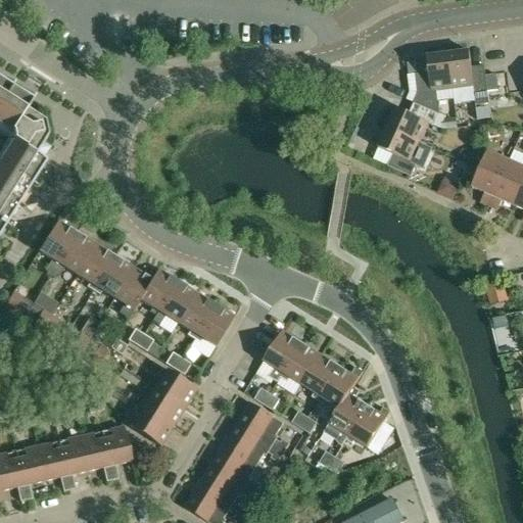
[(471,67),(469,51),(447,53),(453,89),(473,86),(474,93),(487,92),(485,76),(484,65),(471,67)]
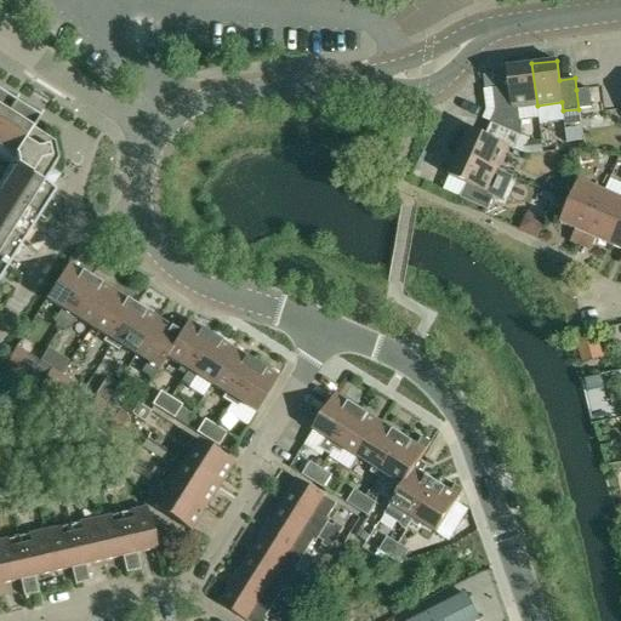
[(493,89),(494,91),(496,110),(491,123),(522,136),(522,135),(518,108),(537,106),(531,63),(506,67),(506,66),(491,67),(494,89),(493,89)]
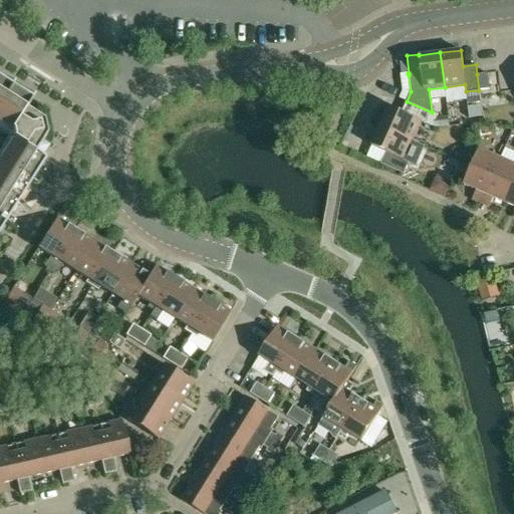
[(487,68),(506,65),(504,54),(485,57),(487,68)]
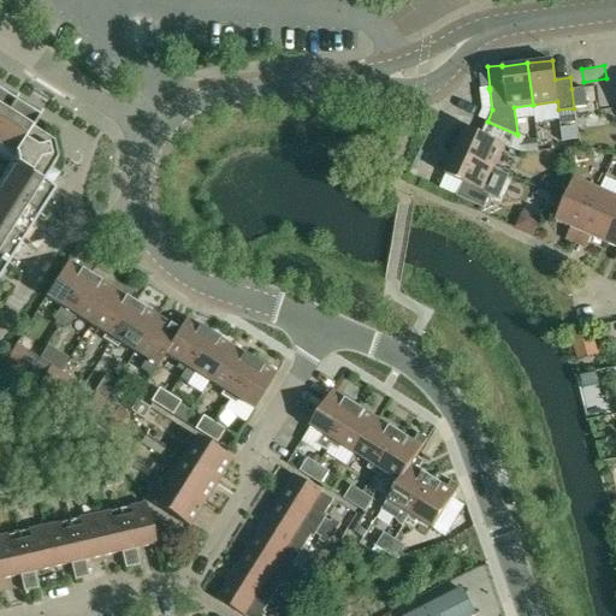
[(484,70),(479,75),(480,89),(489,88),(490,88),(487,66),(484,70)]
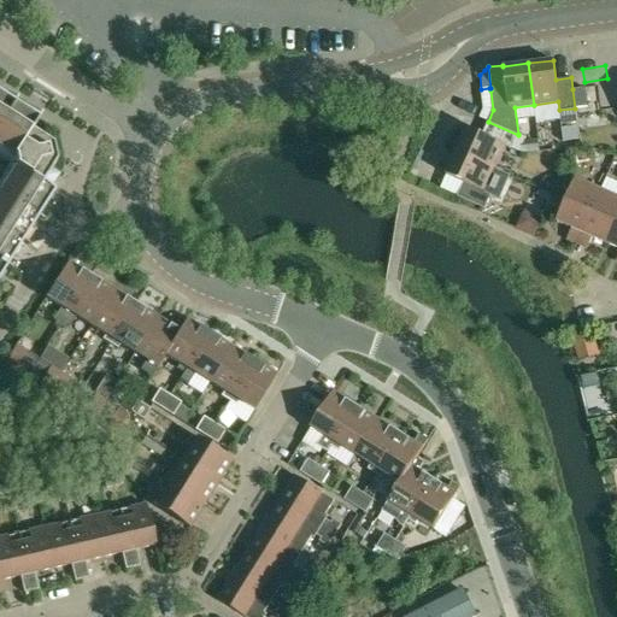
[(586,88),(573,89),(575,109),(581,107),(588,107),(586,88)]
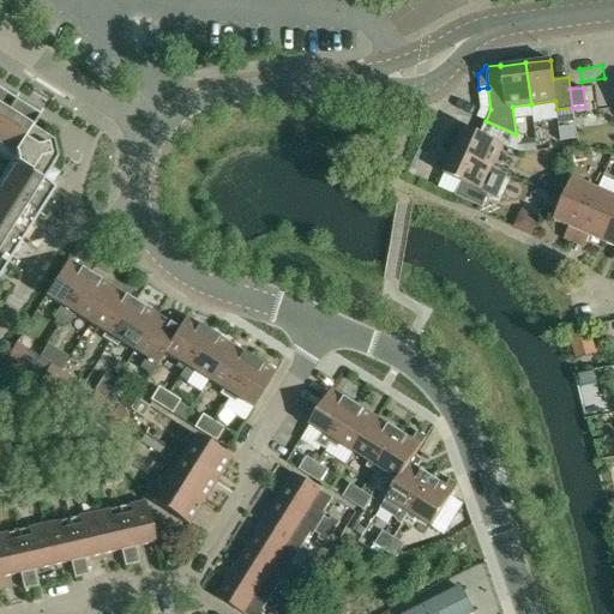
[(0,274),(54,188),(49,186),(58,173),(49,168),(54,160),(50,143),(30,130),(37,118),(0,94),(0,145),(13,155),(16,164),(0,188),(0,274)]
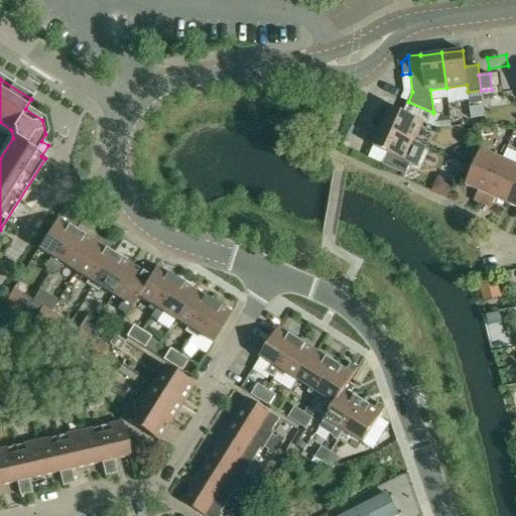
[(403,113),(390,107),(381,126),(413,141),(422,122),(434,127),(434,126),(438,119),(439,115),(433,112),(433,113),(408,102),(403,113)]
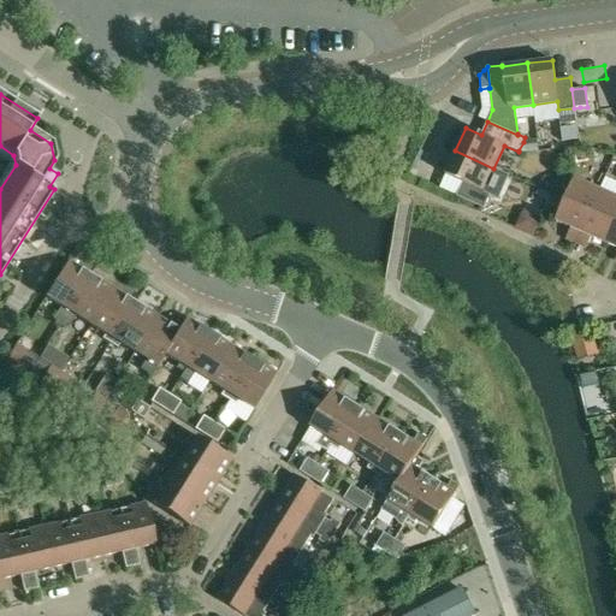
[(523,142),(519,150),(519,152),(519,153),(538,152),(537,140),(523,142)]
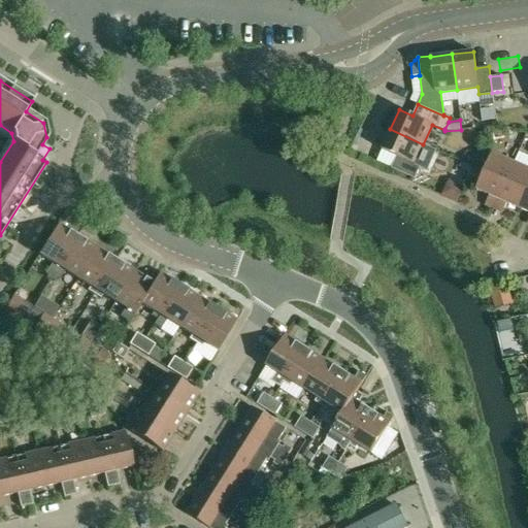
[(421,167),(415,164),(423,144),(390,129),(382,149),(396,156),(391,168),(415,179),(421,167)]
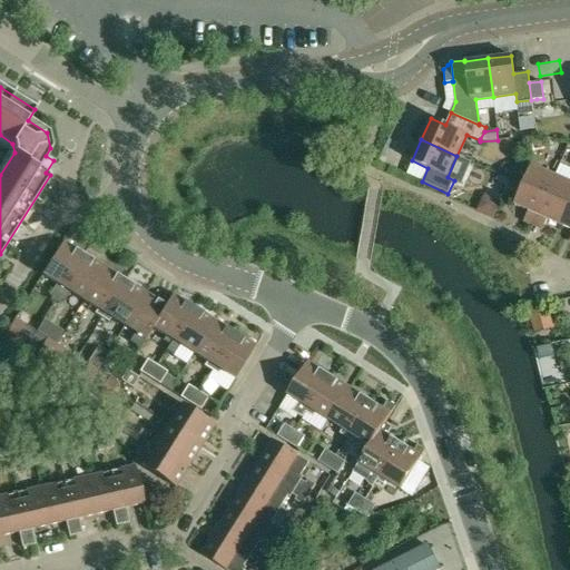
[(523,220),(533,225),(554,175),(532,165),(514,204),(529,210),(523,220)]
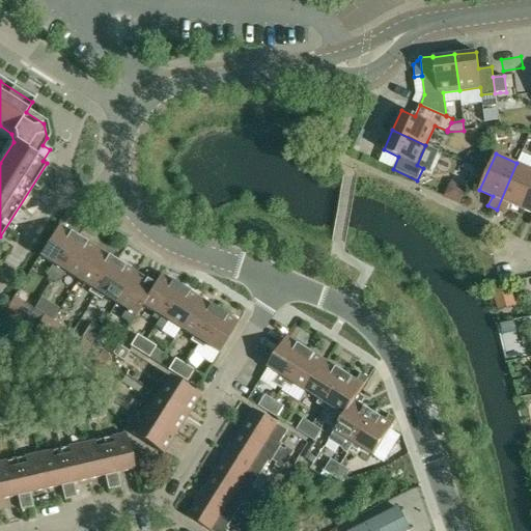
[(497,210),(505,214),(509,204),(522,210),(530,189),(530,169),(516,163),(497,210)]
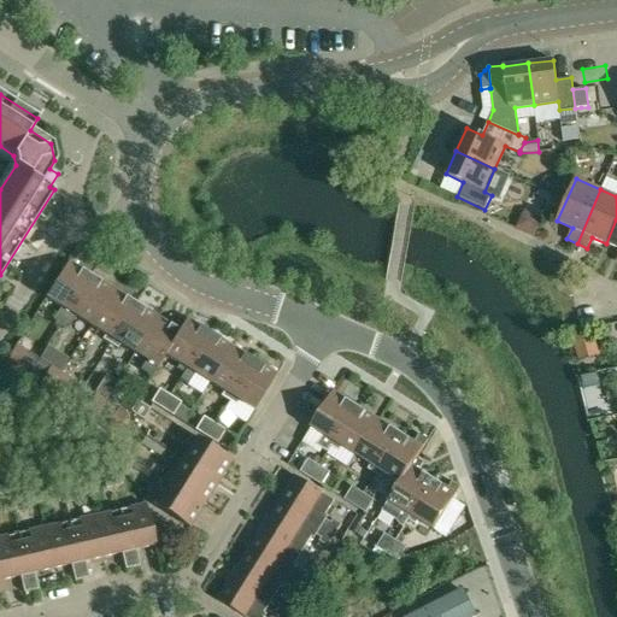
[(616,259),(616,262),(616,260),(616,219),(606,244),(616,248),(616,259)]
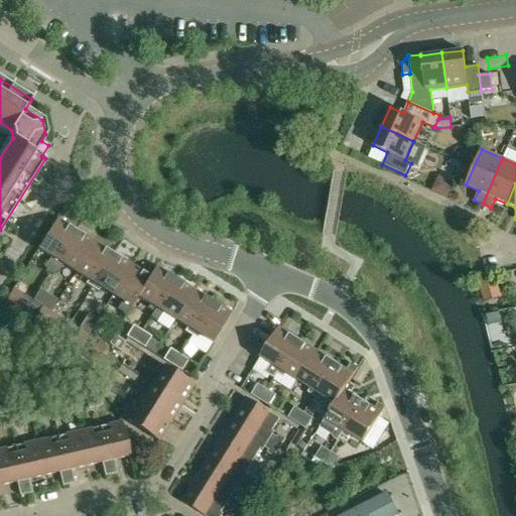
[(38,248),(51,256),(44,267),(45,271),(49,273),(77,231),(57,219),(38,248)]
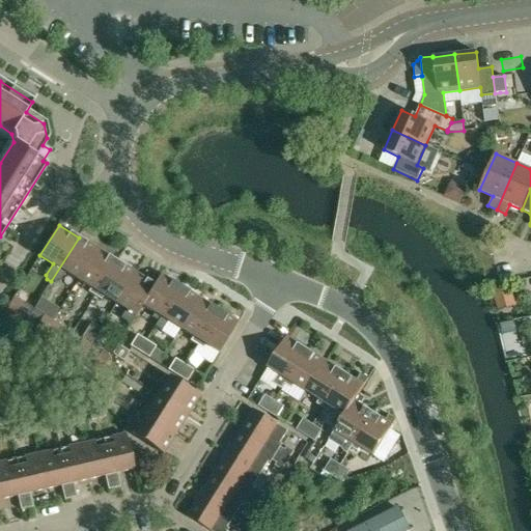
[(65,272),(79,280),(98,249),(79,238),(51,281),(55,284),(59,282),(65,272)]
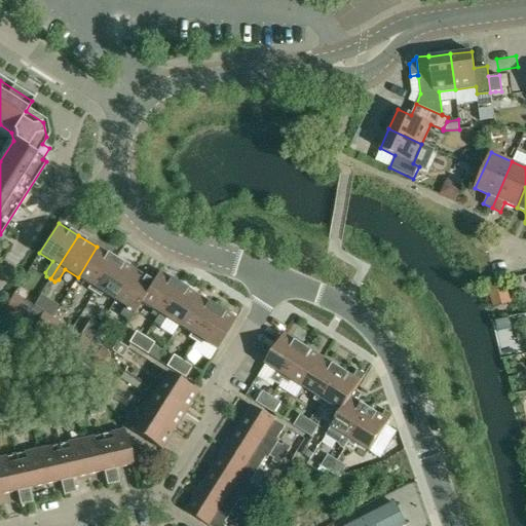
[(78,277),(97,289),(101,283),(115,259),(97,247),(78,277)]
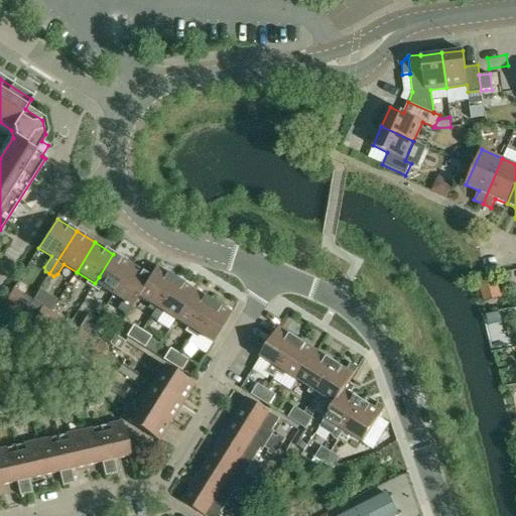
[(95,283),(113,294),(124,276),(131,265),(113,254),(99,277),(95,283)]
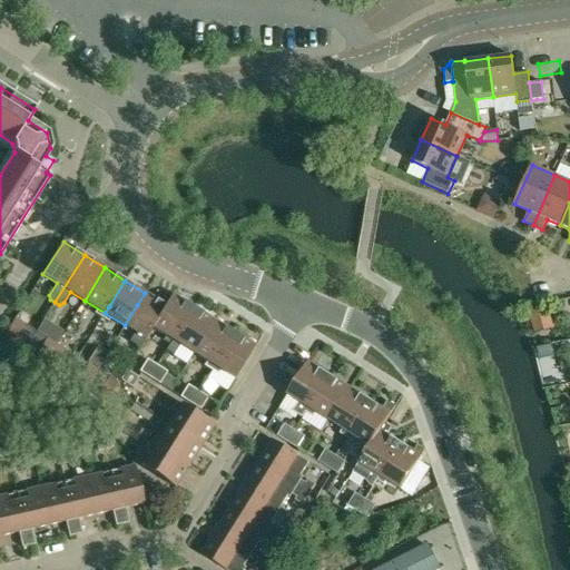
[(146,338),(153,327),(151,326),(165,306),(164,305),(145,293),(137,305),(125,325),(146,338)]
